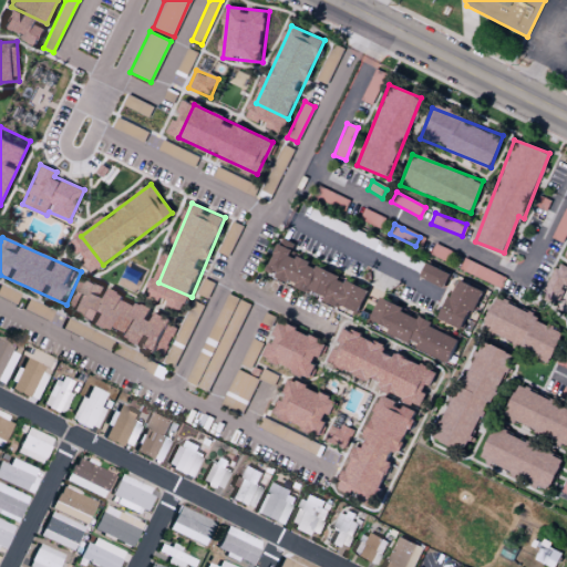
[(368,287),(289,257),(295,244),(279,237),(265,274),(323,297),(322,299),(358,313),(368,287)]
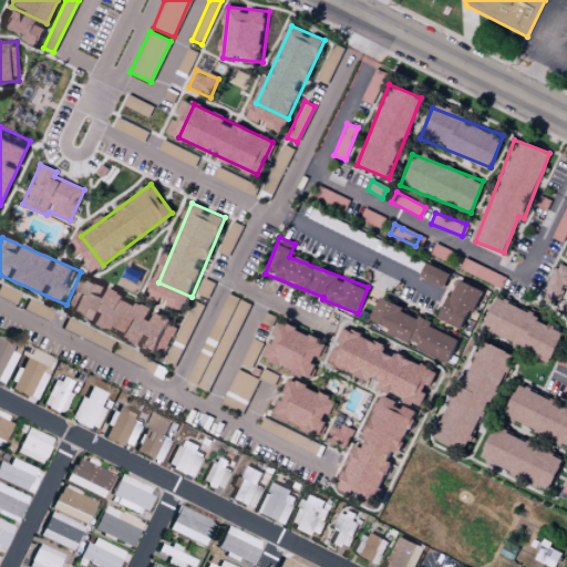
[(459,270),(500,286),(504,275),(463,259),(459,270)]
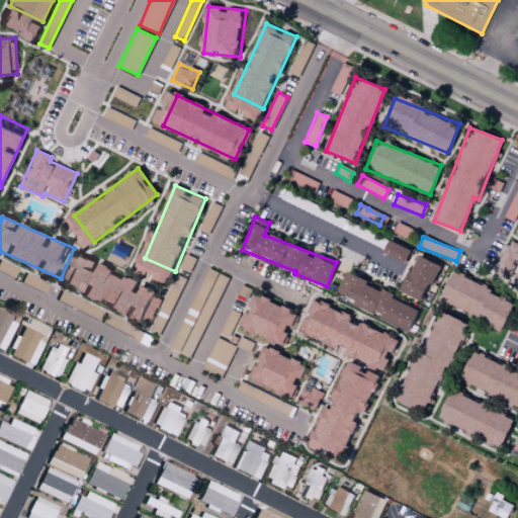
[(411,251),(389,240),(382,253),(405,263),(411,251)]
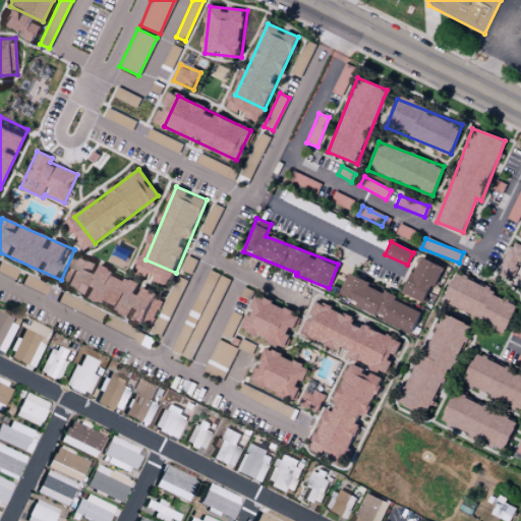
[(496,272),(517,283),(520,276),(520,247),(511,242),(496,272)]
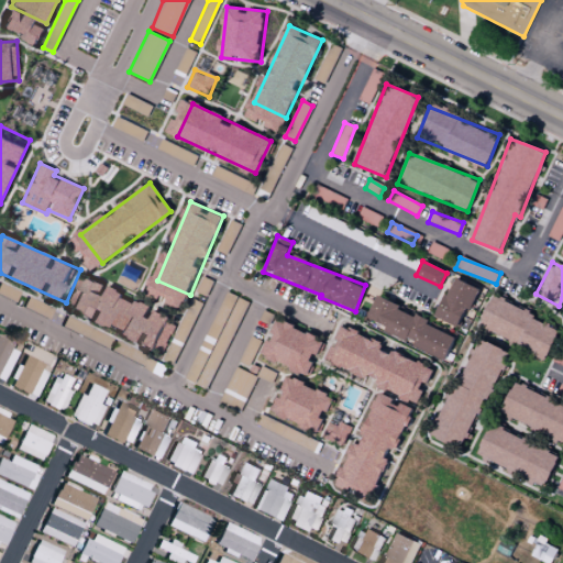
[(435,317),(460,329),(477,288),(453,277),(435,317)]
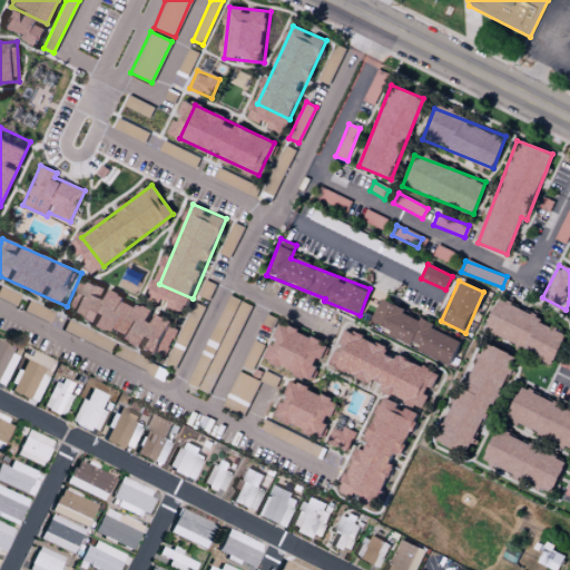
[(156,352),(76,317),(90,284),(170,318),(156,352)]
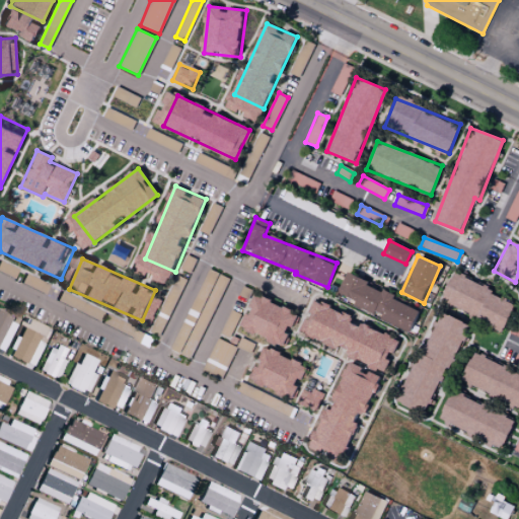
[(0,267),(0,273),(13,280),(17,270),(2,263),(0,267)]
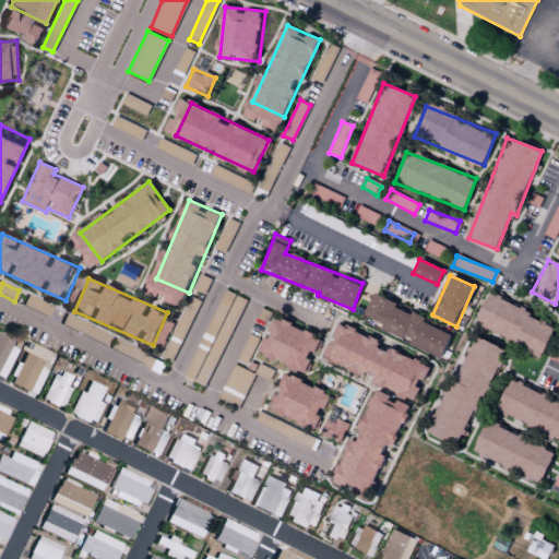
[(244,298),(222,288),(185,378),(207,387),(244,298)]
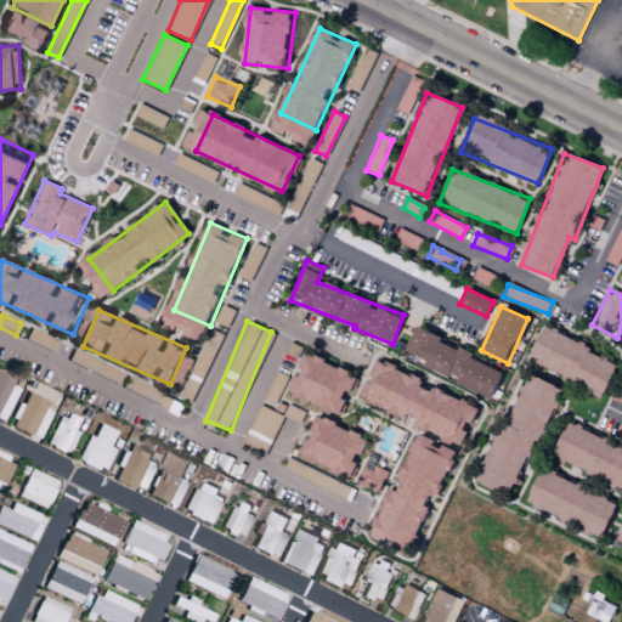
[(604,396),(618,362),(542,328),(527,363),(604,396)]
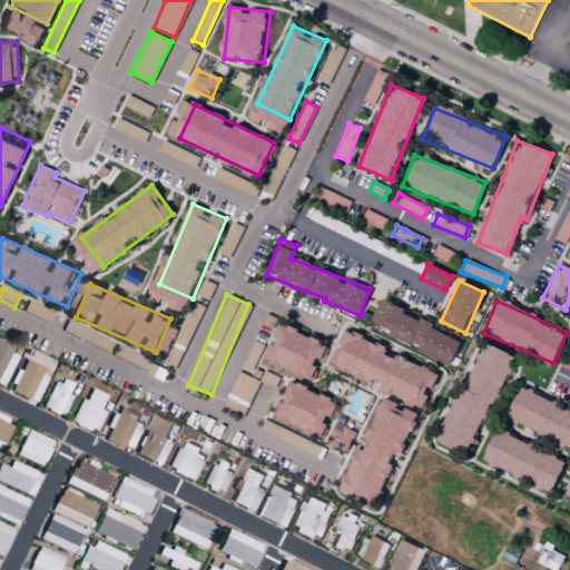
[(204,306),(193,302),(165,363),(176,367),(204,306)]
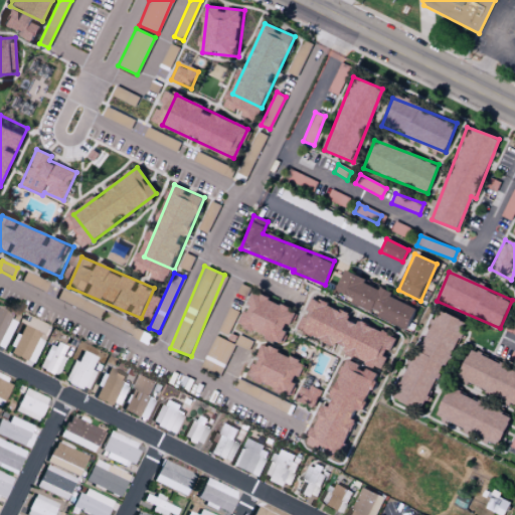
[(335,290),(353,298),(350,305),(405,329),(416,305),(343,273),(335,290)]
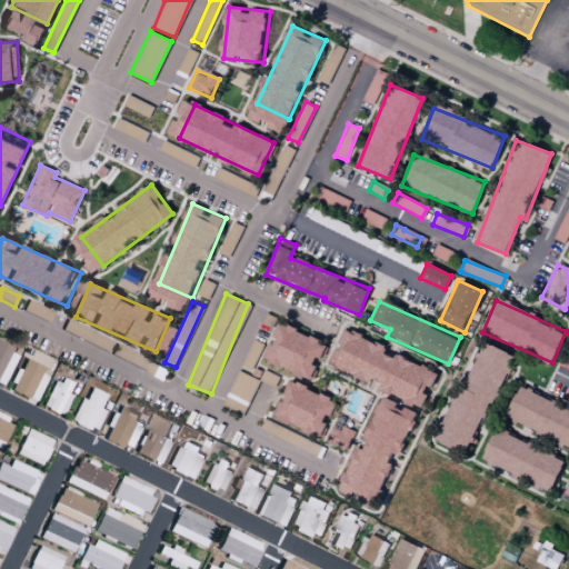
[(275,317),(266,313),(261,325),(270,328),(275,317)]
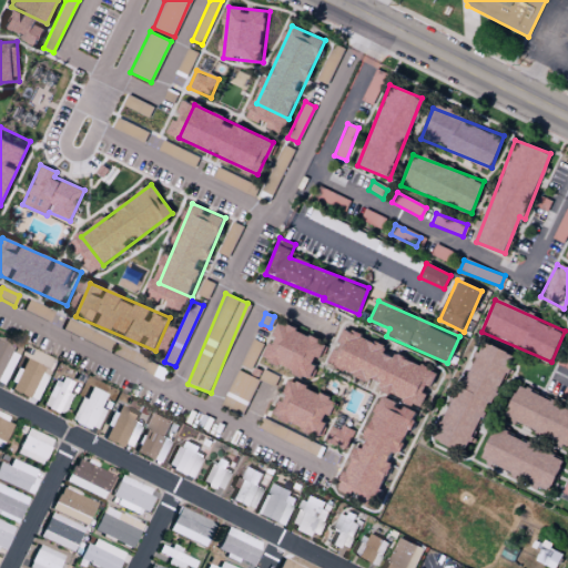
[(311,377),(324,341),(277,324),(271,345),(267,343),(262,361),(311,377)]
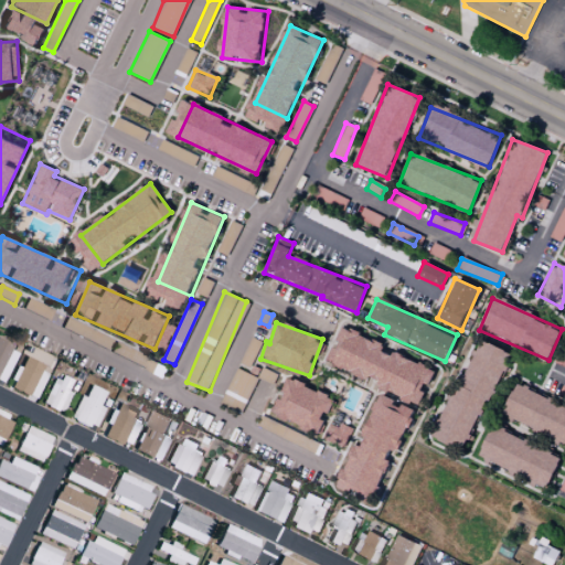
[(380,351),(383,344),(342,327),(327,361),(366,379),(368,375),(379,381),(375,387),(416,405),(425,384),(427,385),(434,370),(392,352),(391,355),(380,351)]
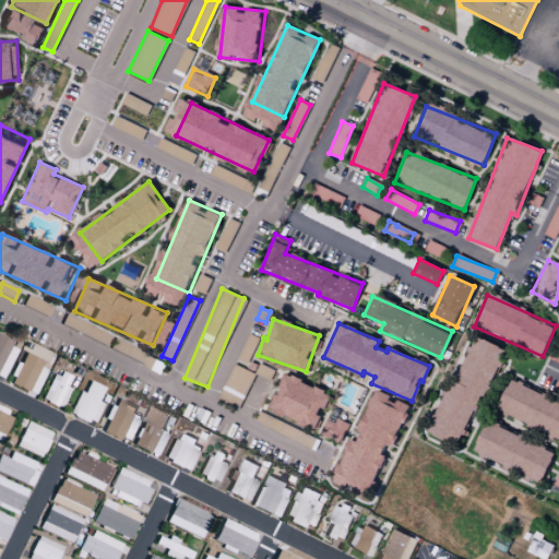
[(258,337),(248,333),(237,358),(247,364),(258,337)]
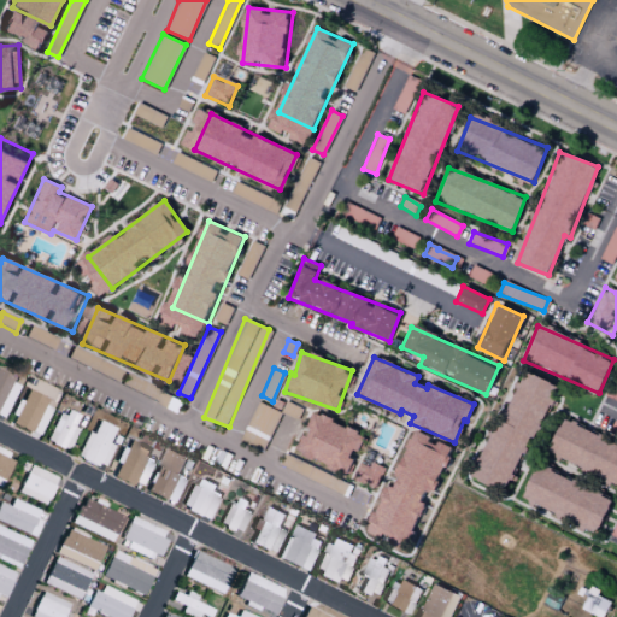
[(471,477),(506,494),(557,386),(522,370),(471,477)]
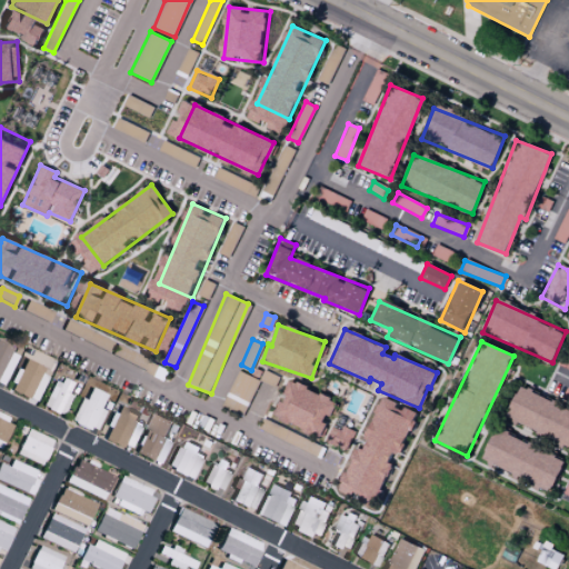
[(19,351),(0,342),(0,386),(3,388),(19,351)]
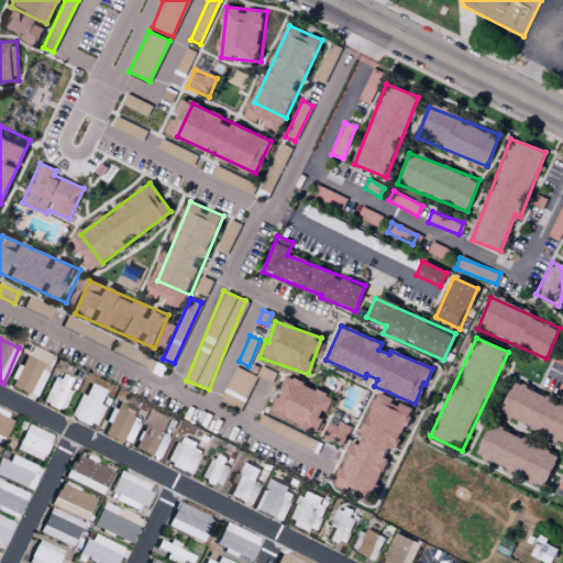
[(46,374),(40,371),(42,365),(23,355),(9,387),(35,399),(46,374)]
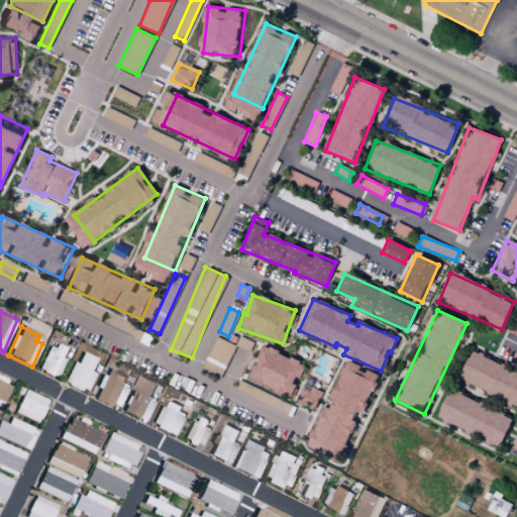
[(234,344),(214,336),(201,370),(220,379),(234,344)]
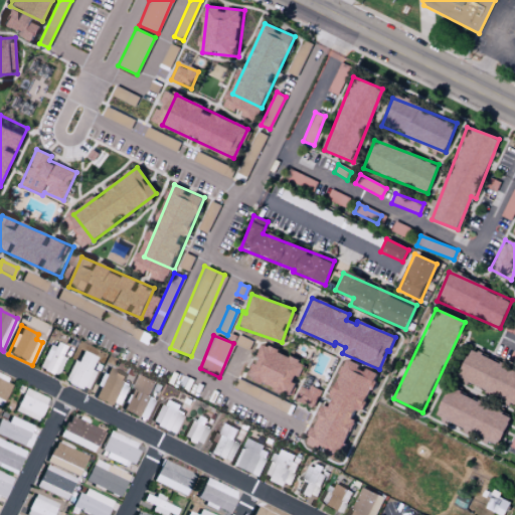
[(38,369),(55,377),(64,358),(61,357),(64,349),(50,343),(38,369)]
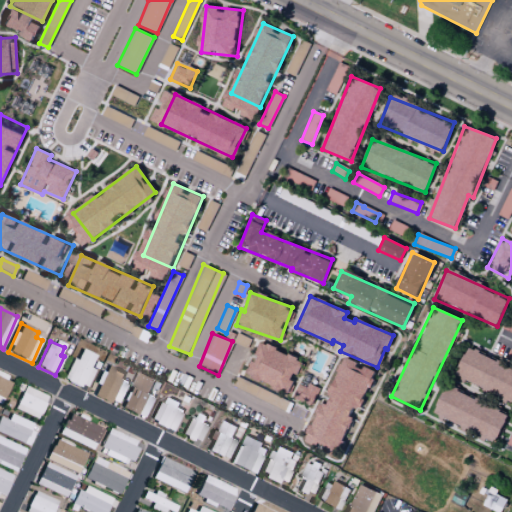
[(289,394),(295,380),(296,380),(304,360),(260,343),(253,362),(250,361),(244,376),(289,394)]
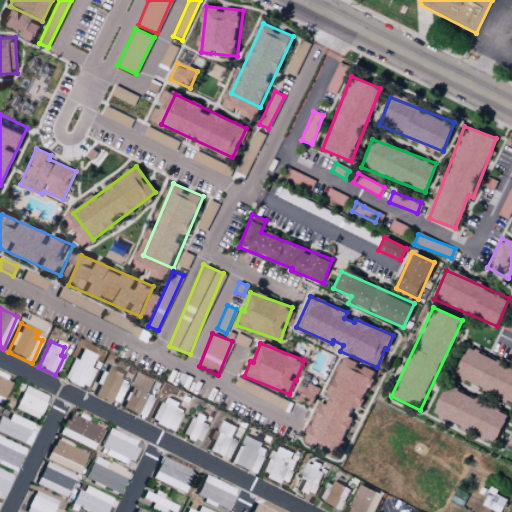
[(454,375),(511,403),(511,368),(468,347),(454,375)]
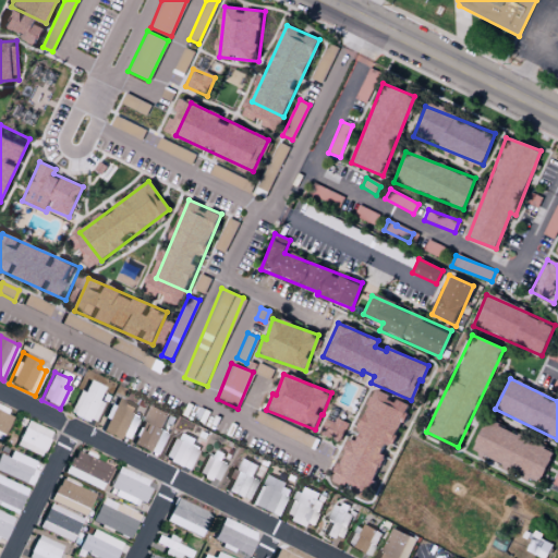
[(97,402),(104,388),(88,381),(84,393),(79,391),(69,414),(93,425),(102,404),(97,402)]
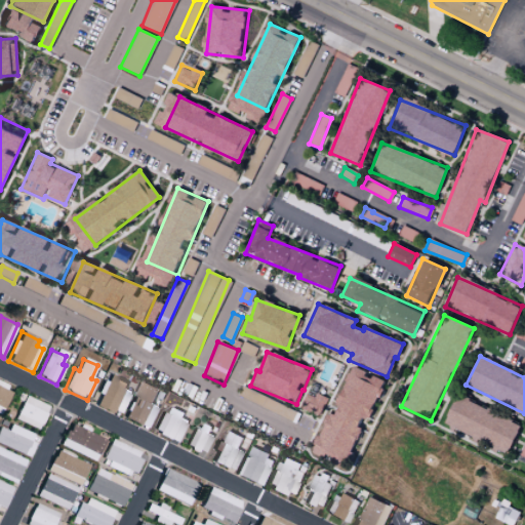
[(345,468),(364,419),(367,420),(384,380),(367,374),(368,372),(352,366),(336,405),(338,406),(334,415),(328,412),(311,454),(345,468)]
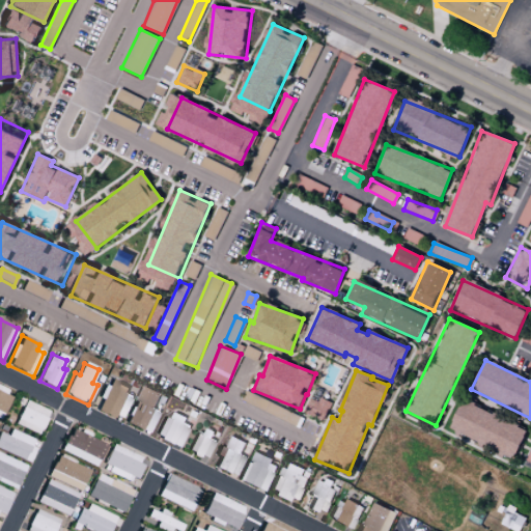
[(121,421),(134,392),(108,381),(100,400),(102,400),(98,411),(121,421)]
